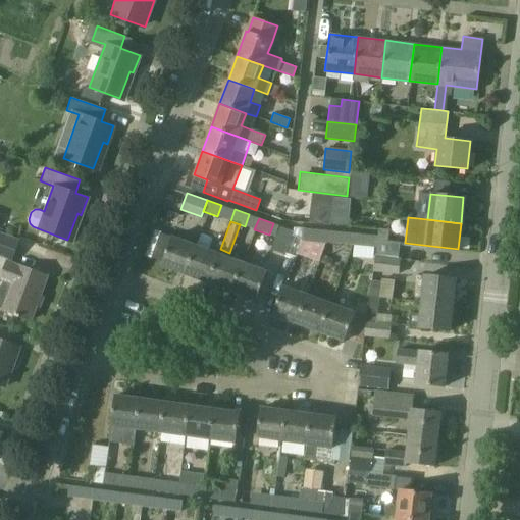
[(283,252),(292,231),(292,230),(278,225),(269,249),(283,254),(283,252)]
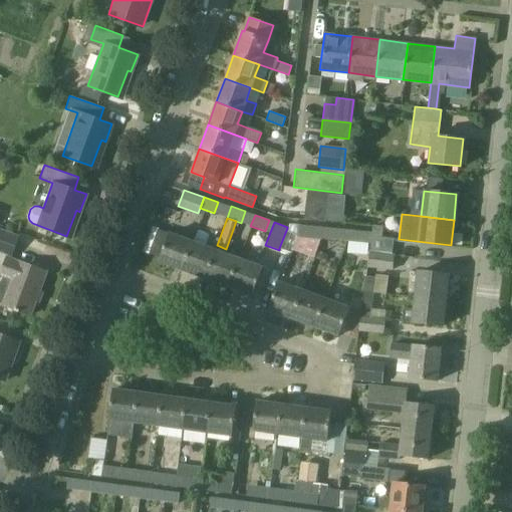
[(296,236),(297,236),(311,237),(312,225),(297,224),(296,231),(296,236)]
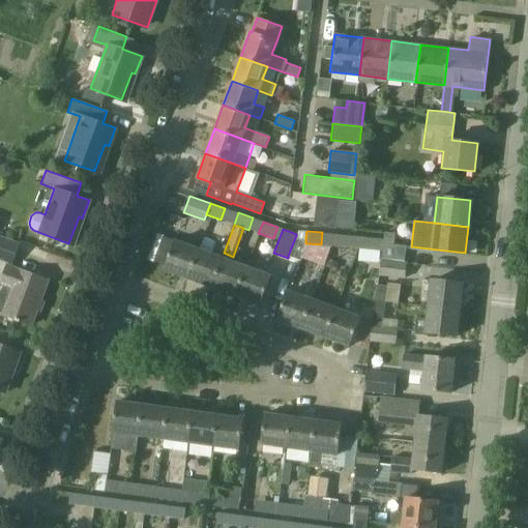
[(330,245),(346,247),(347,235),(331,233),(330,245)]
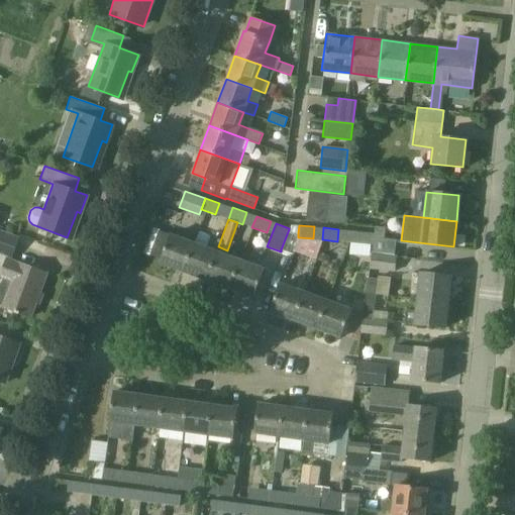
[(374,228),(372,243),(372,250),(394,253),(395,239),(383,238),(384,228),(374,228)]
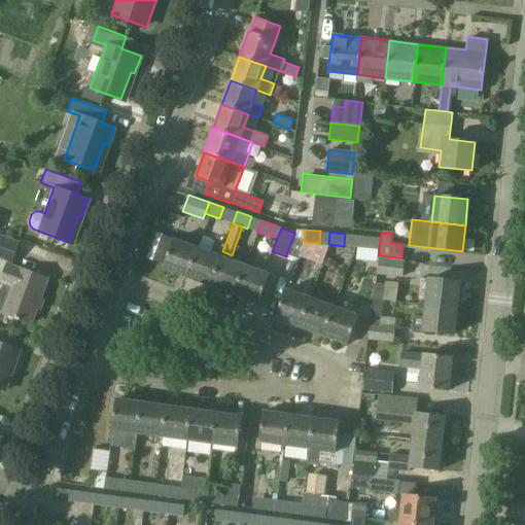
[(0,258),(11,263),(19,241),(0,234),(0,258)]
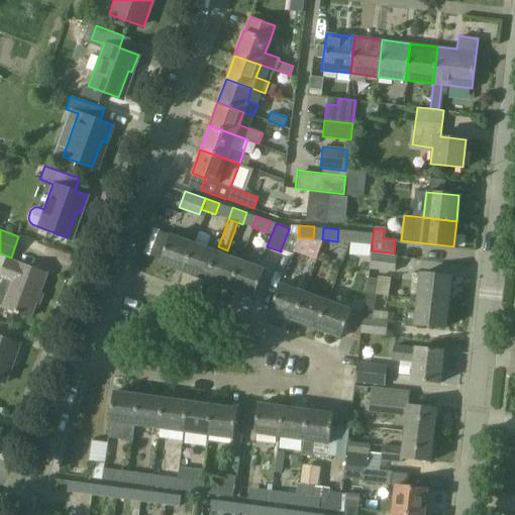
[(298,232),(289,229),(281,249),(293,254),(299,237),(298,237),(298,232)]
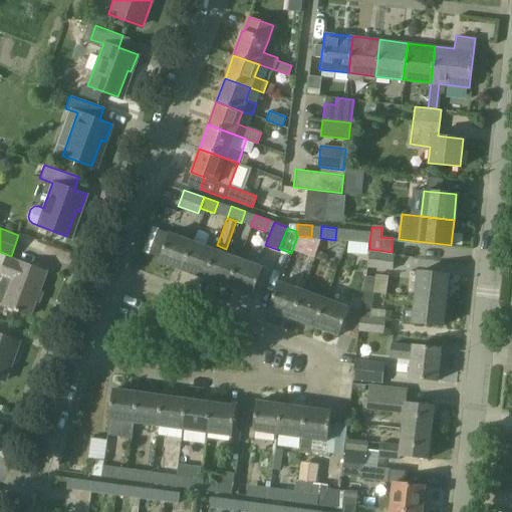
[(347,229),(346,241),(360,242),(361,230),(347,229)]
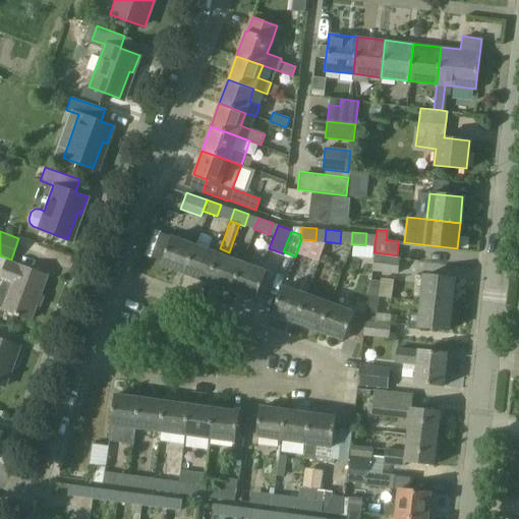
[(160,264),(184,273),(194,244),(171,235),(164,252),(160,264)]
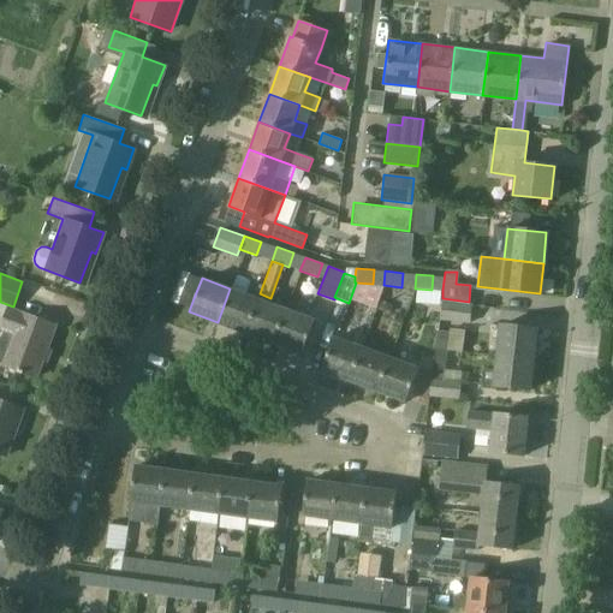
[(257,298),(230,289),(218,322),(245,332),(257,298)]
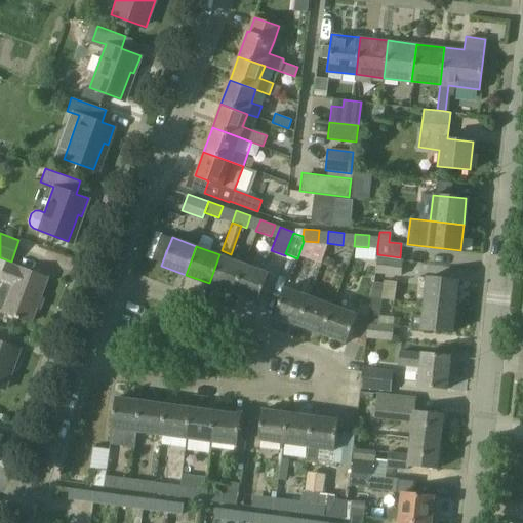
[(219,254),(209,283),(233,292),(244,264),(219,254)]
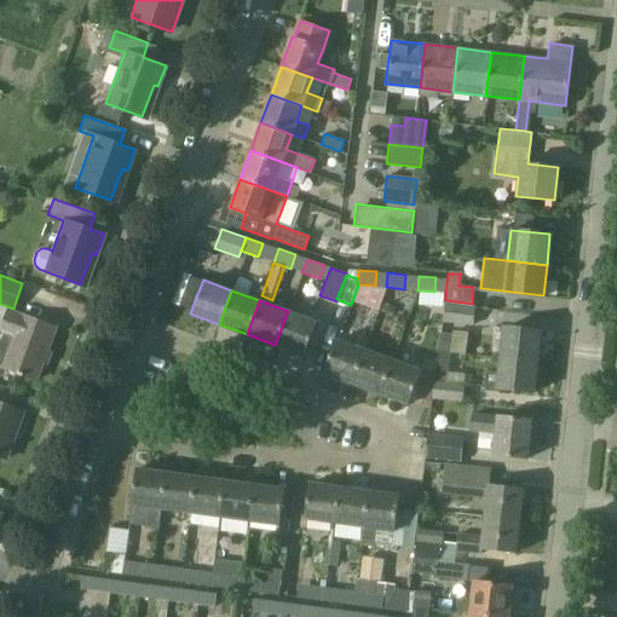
[(474,327),(477,307),(444,304),(443,323),(474,327)]
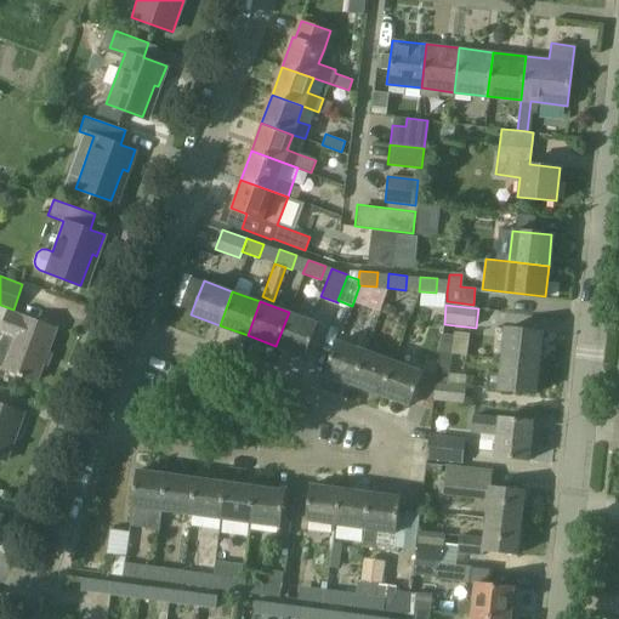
[(3,368),(35,380),(54,328),(6,310),(0,324),(0,331),(13,336),(3,368)]
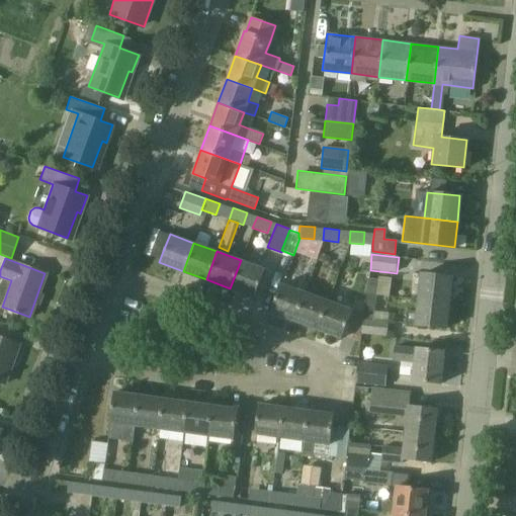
[(264,269),(241,260),(230,288),(254,296),(264,269)]
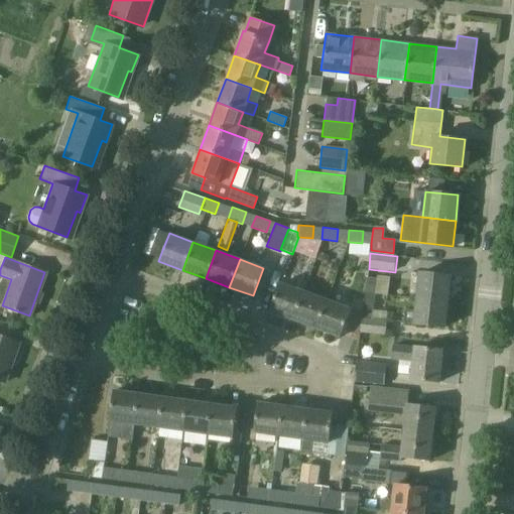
[(418,272),(416,297),(446,300),(450,276),(418,272)]
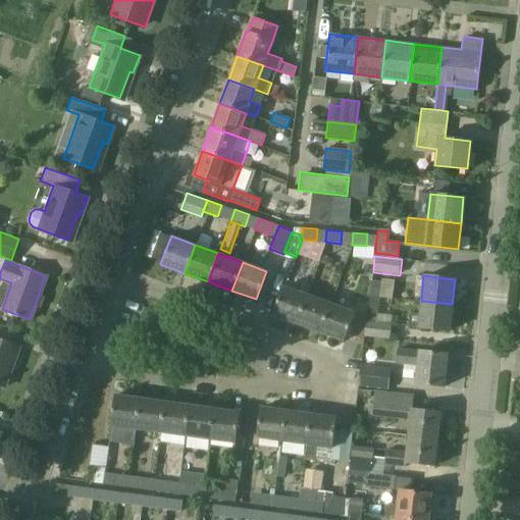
[(370,279),(368,295),(378,296),(392,298),(394,279),(380,278),(380,280),(370,279)]
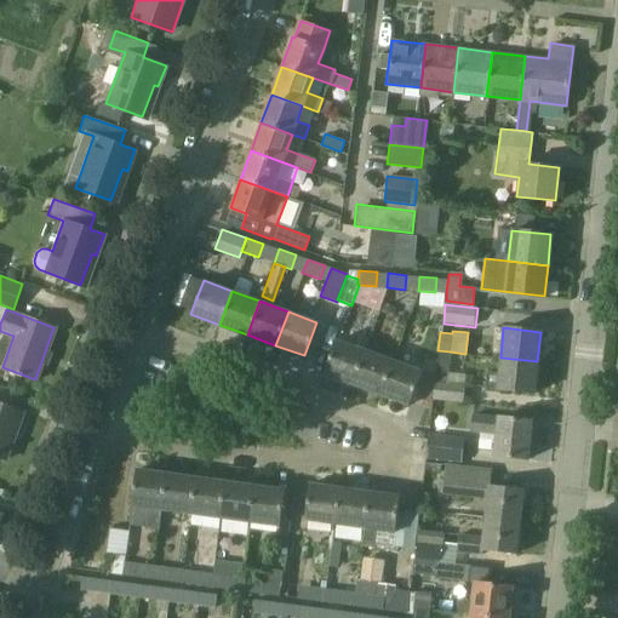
[(322,373),(352,383),(364,350),(336,339),(322,373)]
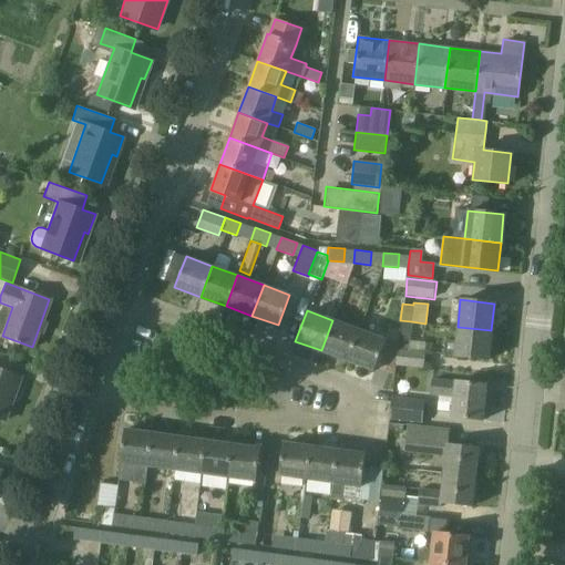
[(359,329),(332,320),(321,350),(347,360),(359,329)]
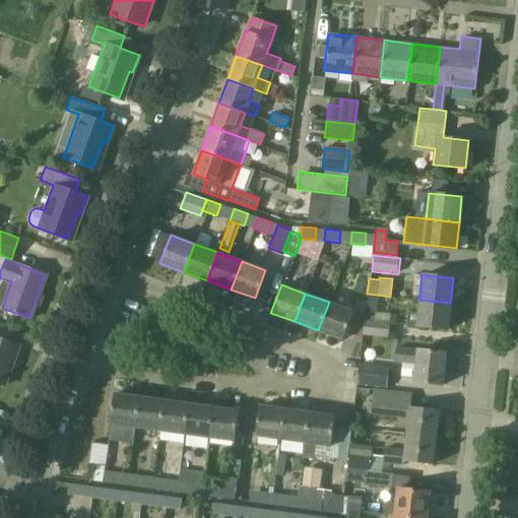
[(374,319),(377,295),(367,294),(362,334),(388,336),(389,321),(374,319)]
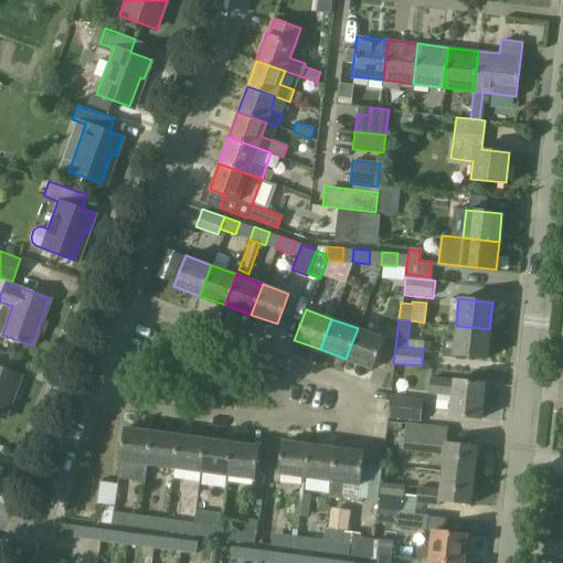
[(486,357),(489,329),(456,326),(454,340),(443,339),(442,352),(486,357)]
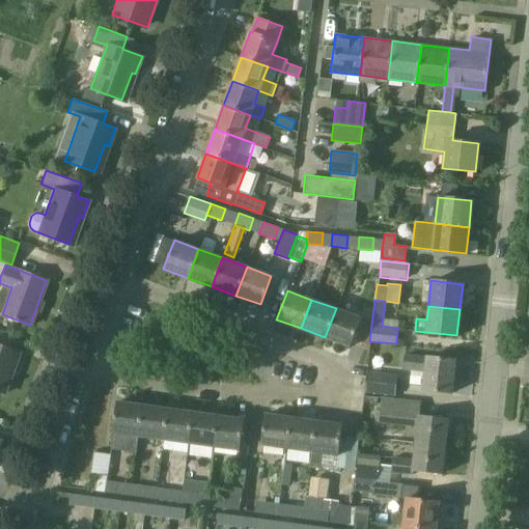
[(360,317),(336,308),(325,337),(350,346),(360,317)]
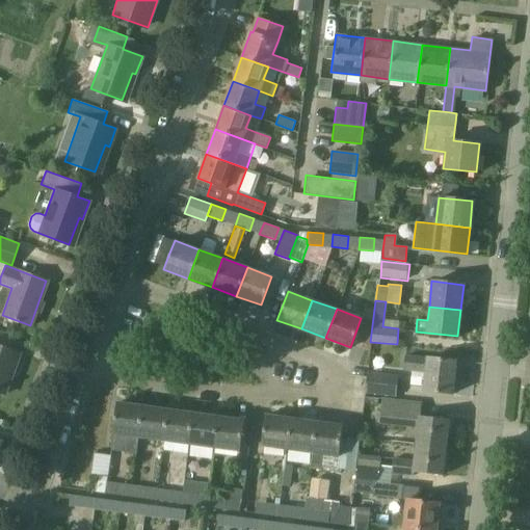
[(0,391),(5,393),(19,353),(0,346),(0,391)]
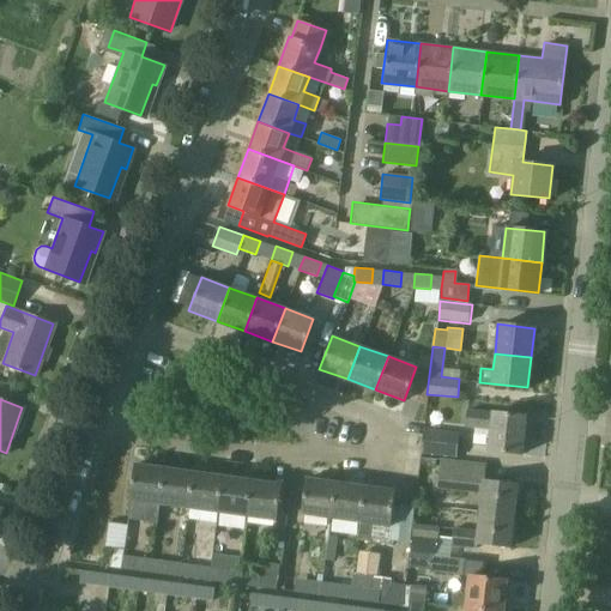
[(466,409),(464,427),(490,429),(488,449),(520,453),(525,416),(466,409)]
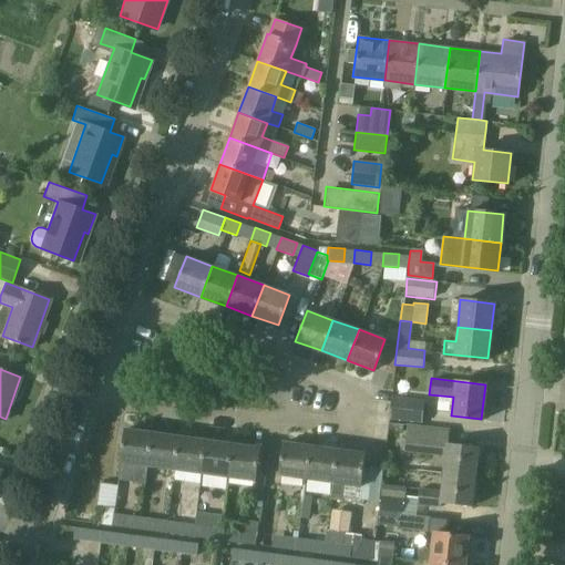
[(388,419),(421,422),(424,400),(391,396),(388,419)]
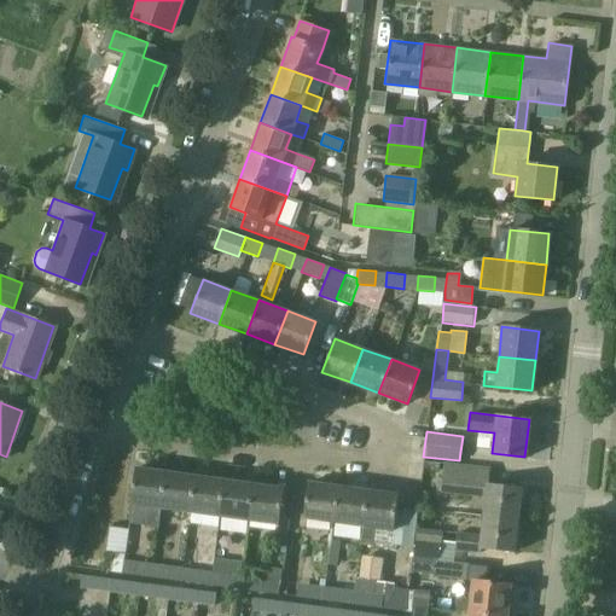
[(484,497),(483,516),(517,519),(521,488),(487,484),(489,466),(443,462),(440,492),(484,497)]
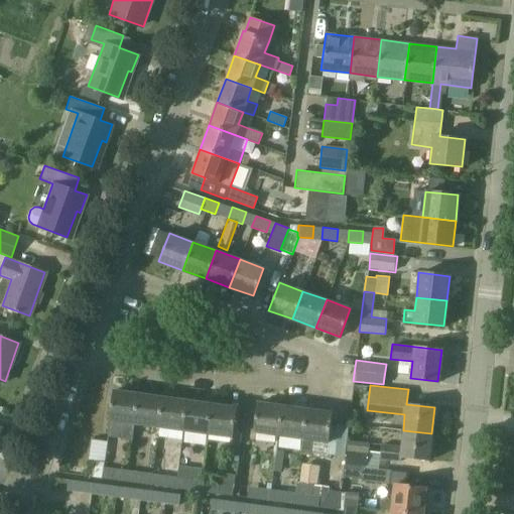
[(134,423),(138,393),(113,390),(106,435),(131,438),(133,422),(134,423)]
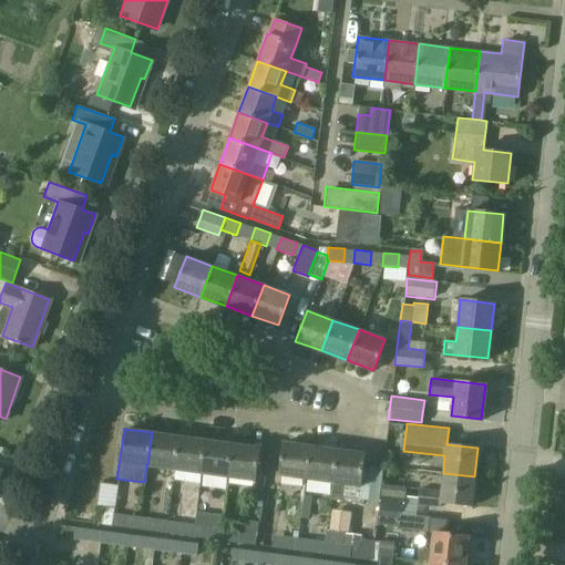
[(178,437),(152,432),(147,465),(174,469),(178,437)]
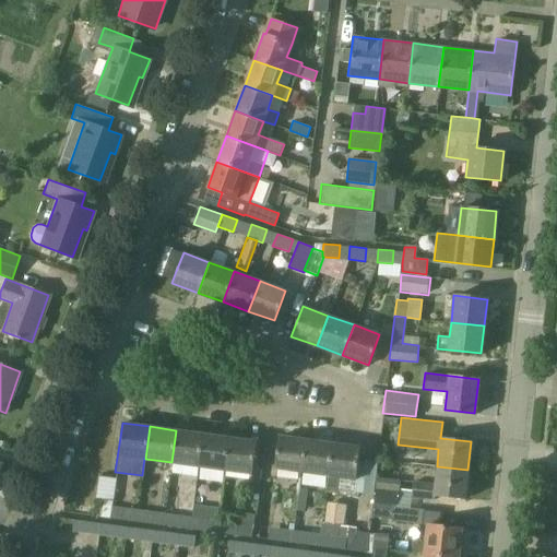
[(176,430),(172,462),(198,465),(202,434),(176,430)]
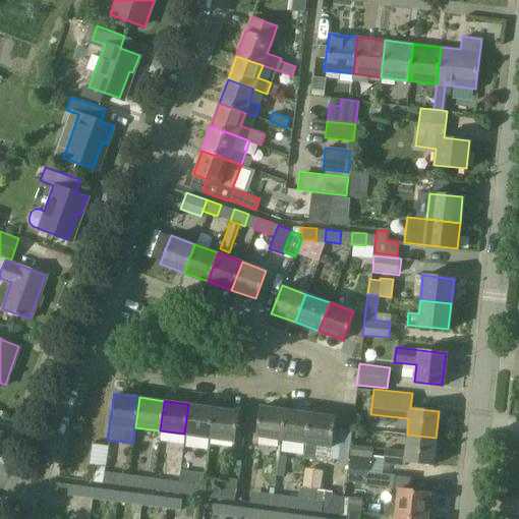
[(213,407),(188,404),(184,434),(209,438),(213,407)]
